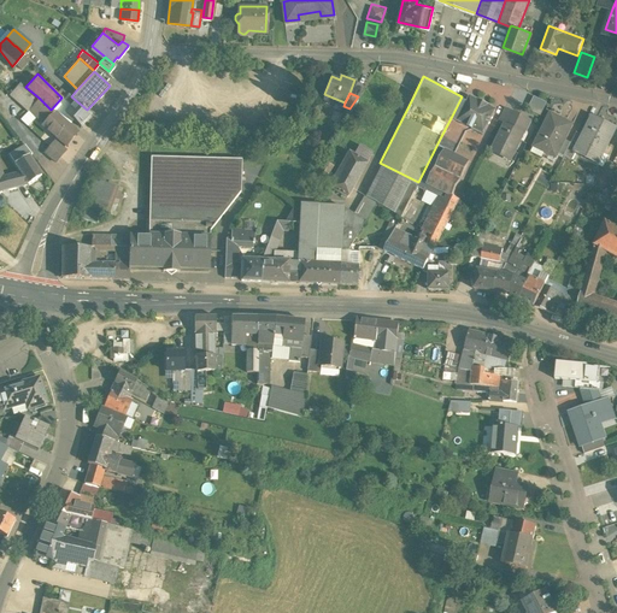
[(534,94),(529,106),(541,112),(547,99),(534,94)]
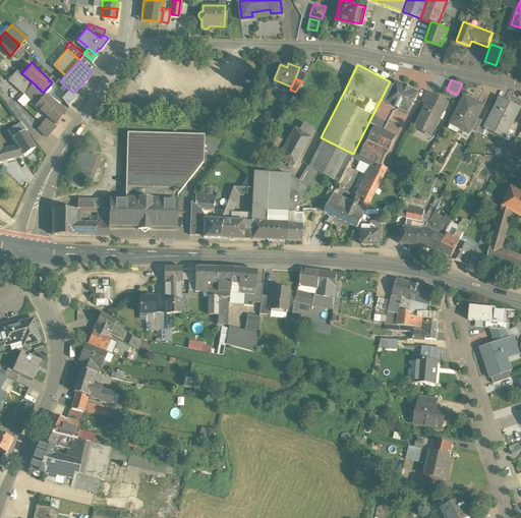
[(397,80),(395,84),(390,82),(382,98),(395,105),(408,112),(418,92),(412,88),(404,83),(403,83),(397,80)]
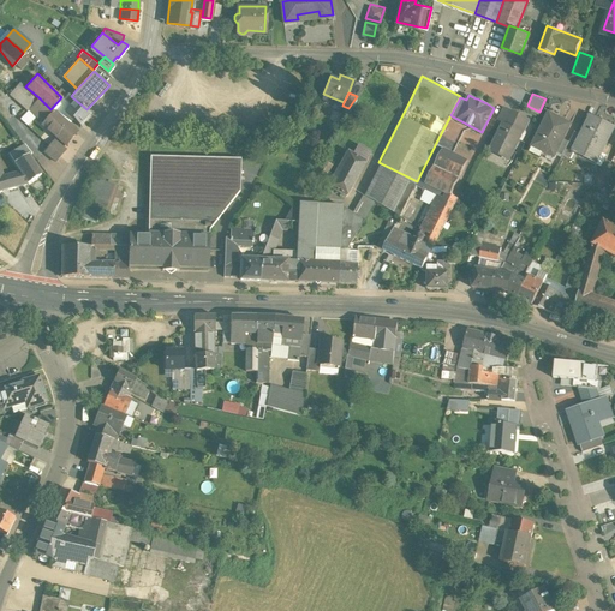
[(87,109),(71,96),(67,100),(72,103),(65,111),(79,124),(90,113),(87,109)]
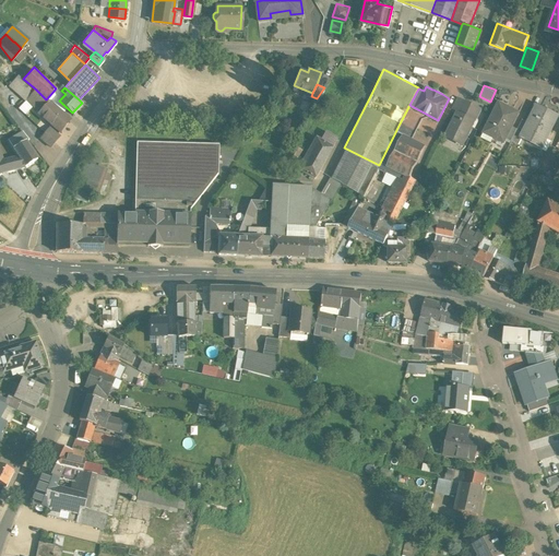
[(35,89),(26,97),(39,110),(38,111),(60,130),(69,118),(47,98),(46,99),(35,89)]
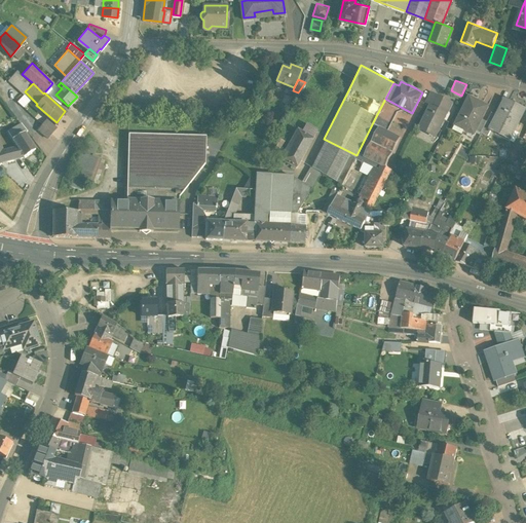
[(436,92),(430,89),(424,102),(429,104),(435,94),(436,92)]
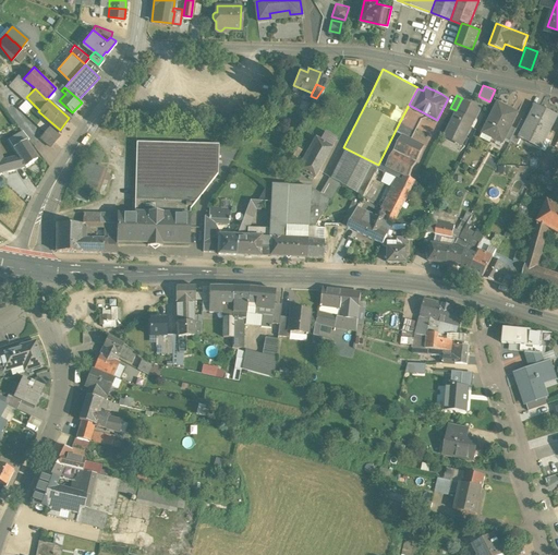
[(461,99),(456,110),(444,134),(461,142),(478,107),(461,99)]
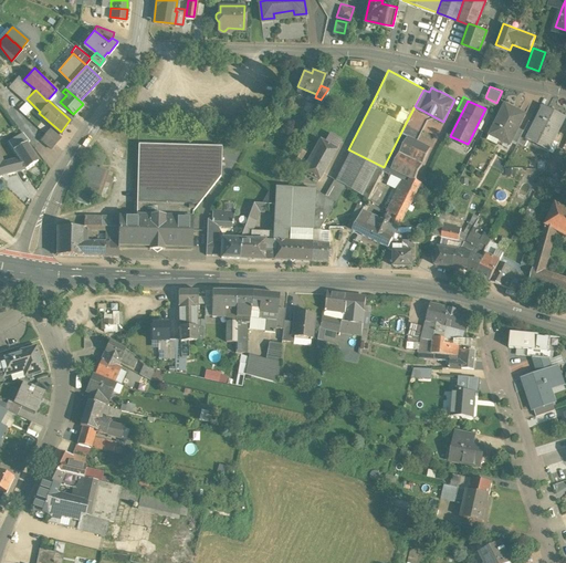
[(525,112),(505,101),(489,133),(510,143),(512,138),(519,126),(525,112)]
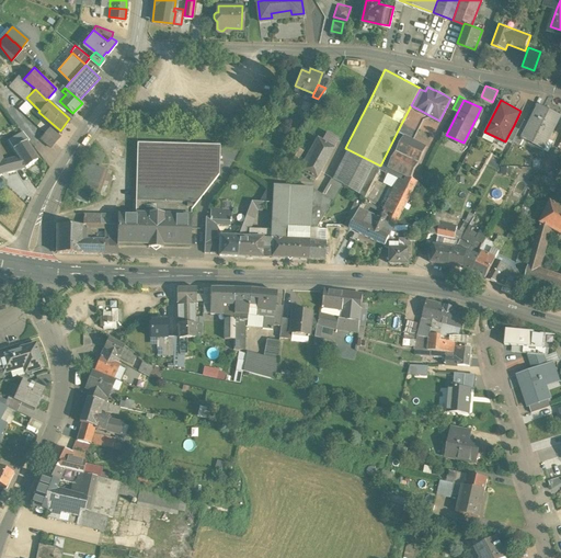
[(425,113),(411,105),(401,124),(416,131),(425,113)]
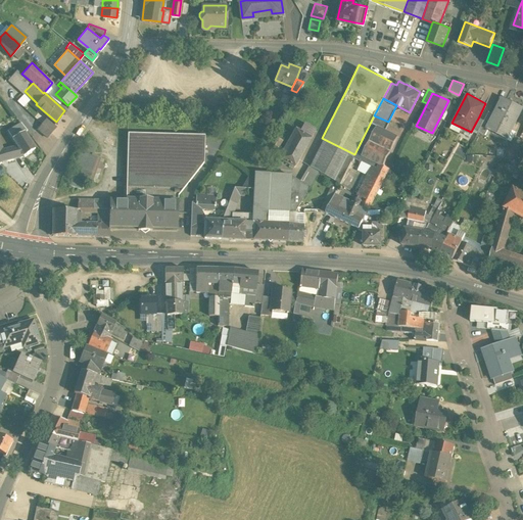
[(494,112),(487,128),(489,125),(507,133),(505,137),(506,137),(521,106),(513,101),(512,104),(502,99),(494,112)]
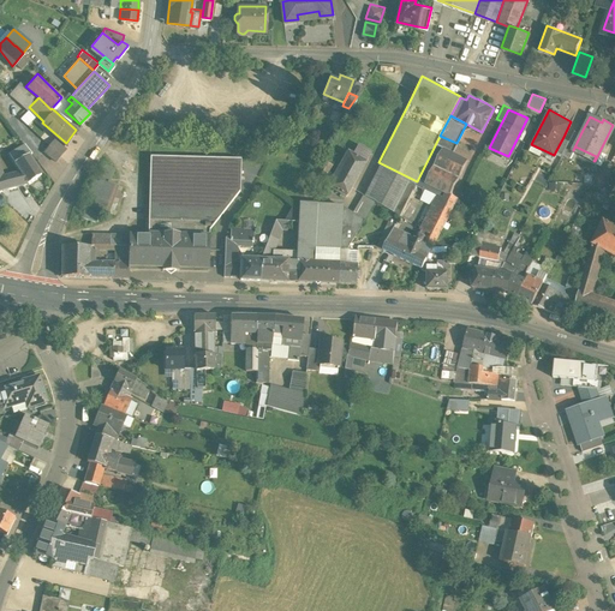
[(568,139),(562,153),(571,156),(573,150),(581,132),(574,129),(568,139)]
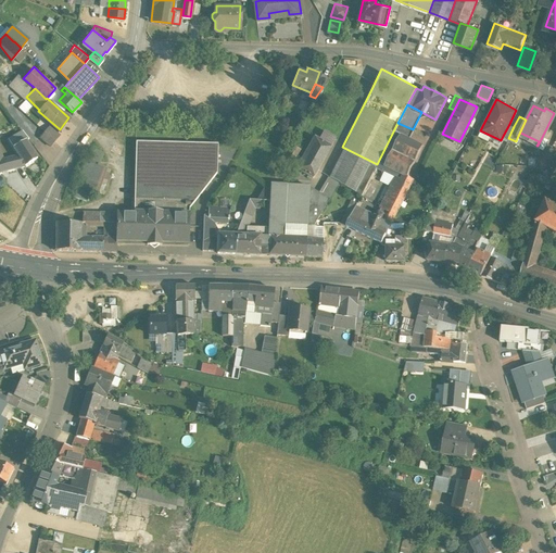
[(514,126),(509,124),(503,136),(508,138),(514,126)]
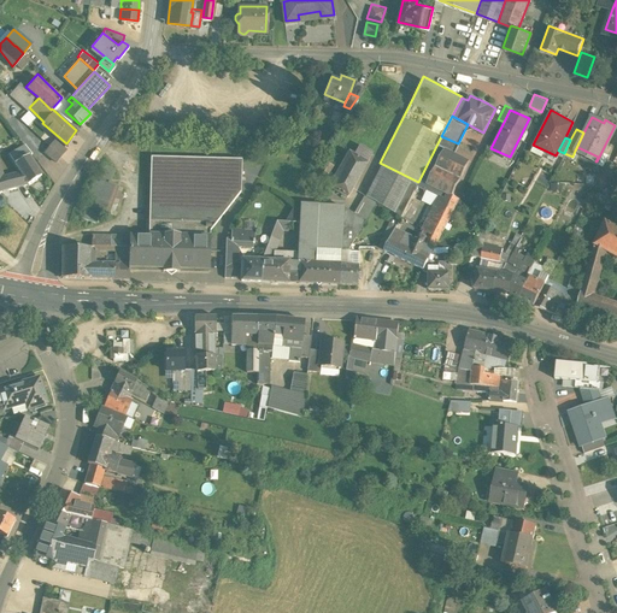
[(21,139),(7,147),(11,153),(24,146),(21,139)]
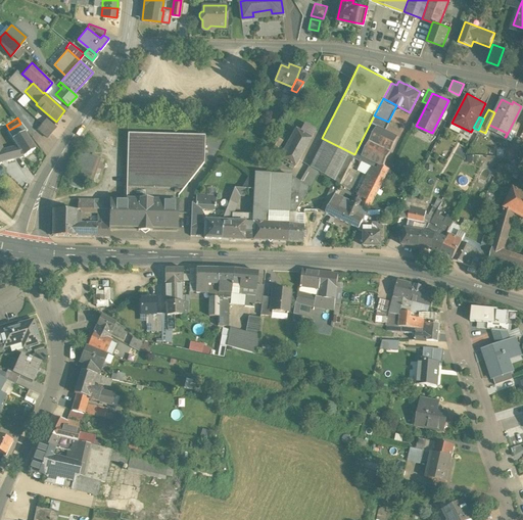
[(55,126),(46,117),(42,123),(51,131),(55,126)]
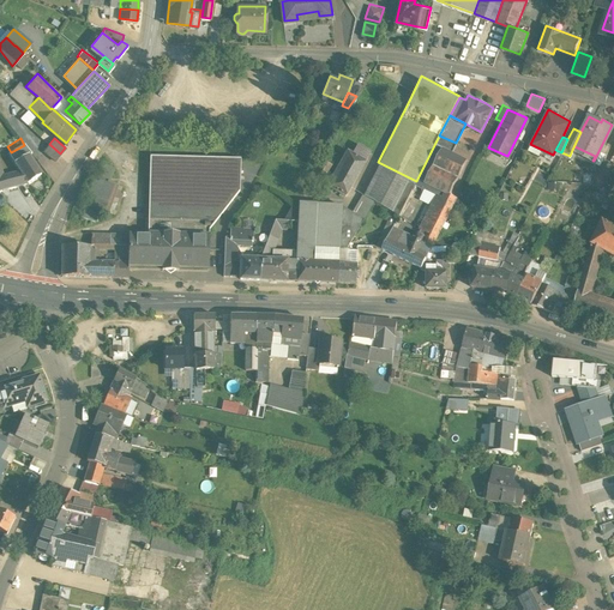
[(351,150),(347,148),(326,182),(344,192),(369,149),(356,142),(351,150)]
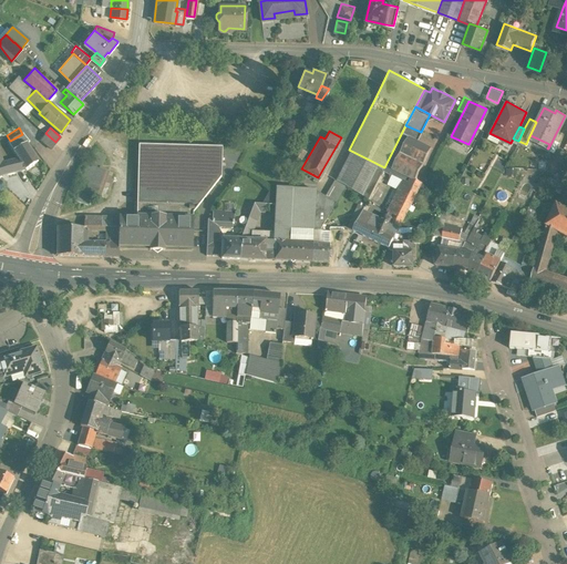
[(55,142),(45,133),(41,139),(51,146),(55,142)]
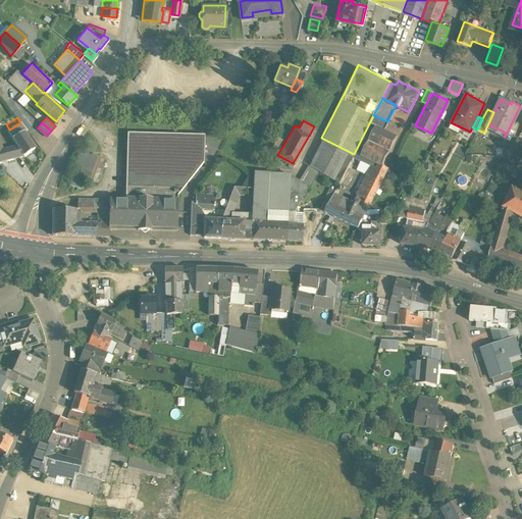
[(24,130),(20,123),(9,130),(12,136),(24,130)]
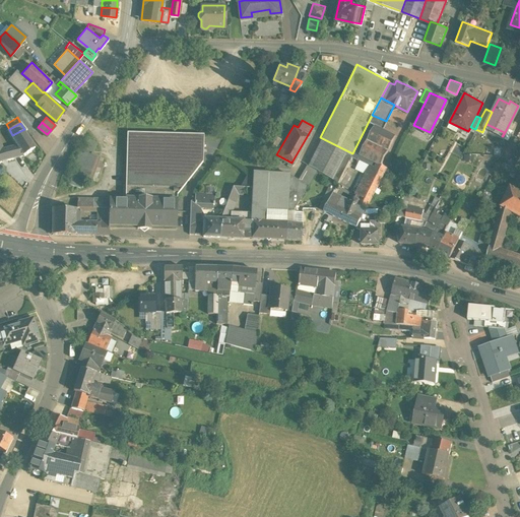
[(395,133),(375,123),(358,157),(371,165),(378,168),(380,164),(395,133)]
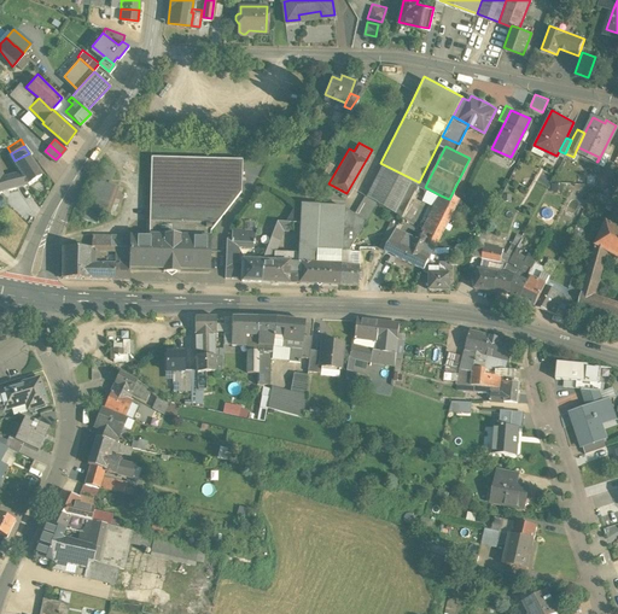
[(41,173),(29,153),(15,161),(21,171),(10,174),(16,185),(27,181),(41,173)]
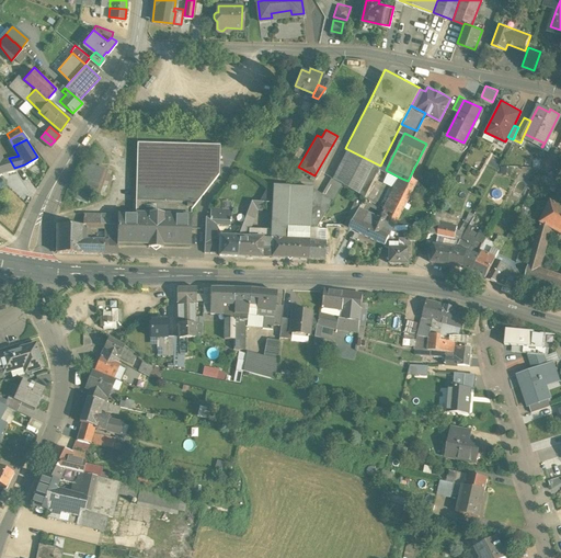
[(219,143),(137,141),(135,212),(191,214),(191,208),(218,173),(219,143)]
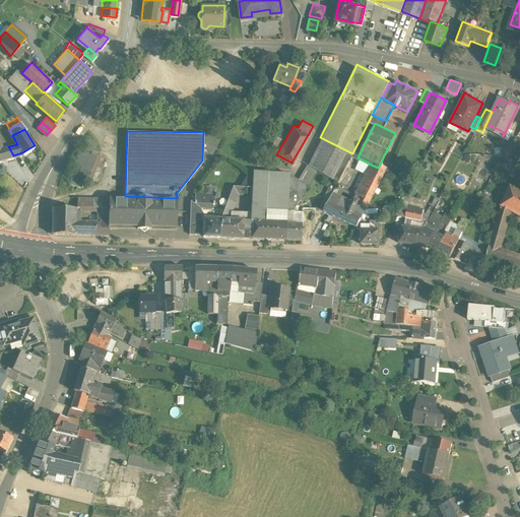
[(96,140),(85,136),(80,149),(91,153),(96,140)]
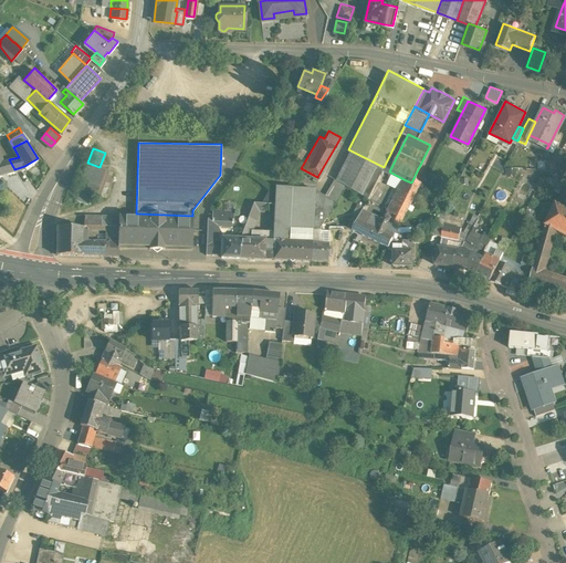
[(384,167),(348,149),(335,177),(344,183),(368,197),(384,167)]
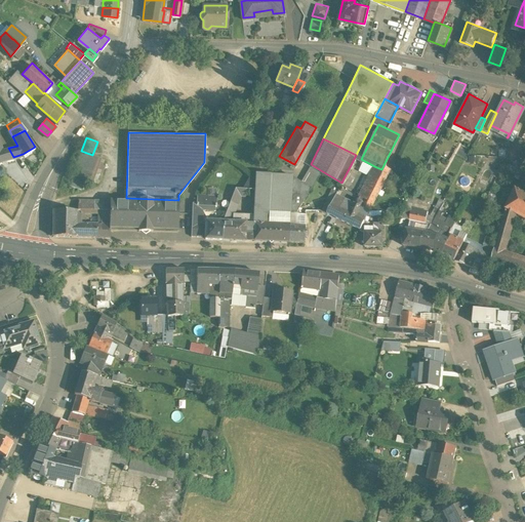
[(8,148),(1,149),(0,149),(0,160),(13,157),(8,148)]
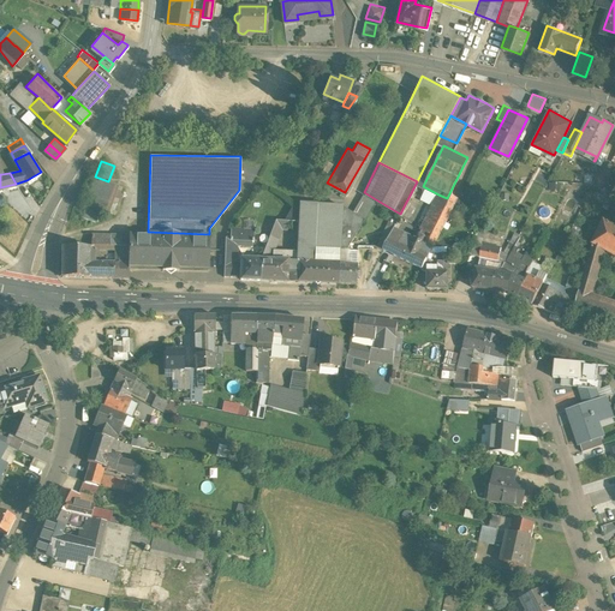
[(108,181),(95,177),(85,203),(99,208),(103,195),(109,197),(114,184),(108,181)]
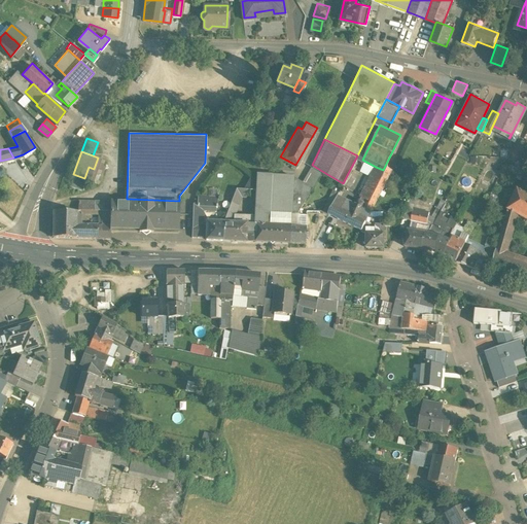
[(271,188),(269,223),(275,222),(276,211),(295,212),(320,170),(312,165),(303,181),(295,177),(272,176),(271,188)]
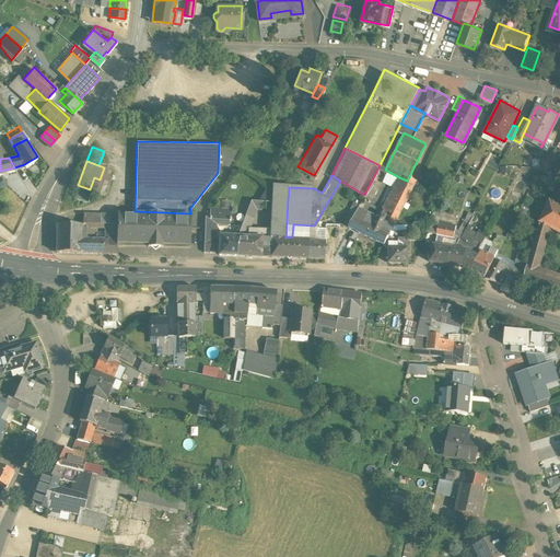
[(388,220),(383,230),(389,233),(416,180),(409,176),(407,181),(399,177),(380,216),(388,220)]
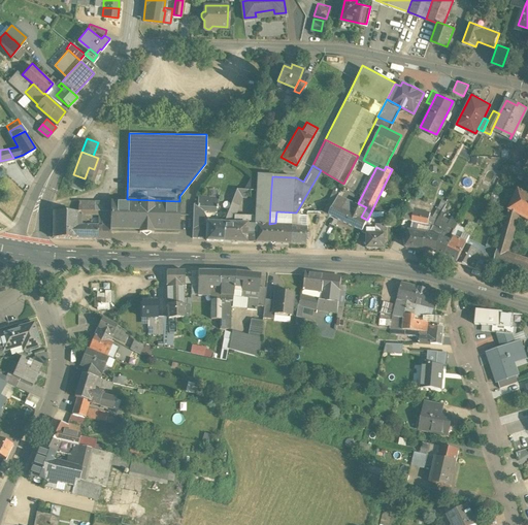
[(85,178),(73,174),(70,185),(81,189),(85,178)]
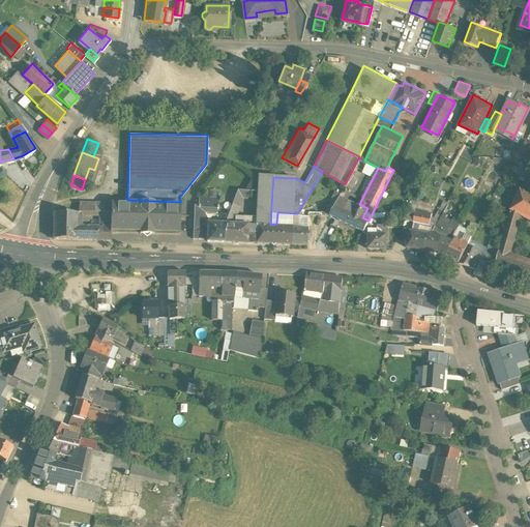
[(273,177),(253,176),(245,188),(246,189),(259,189),(272,189),(273,177)]
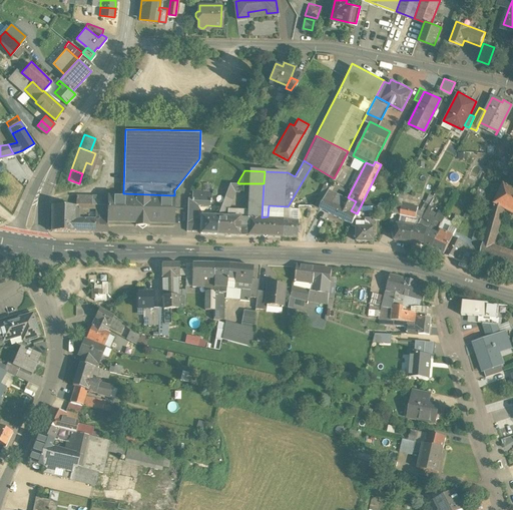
[(331,184),(325,181),(315,202),(321,205),(325,197),(331,184)]
